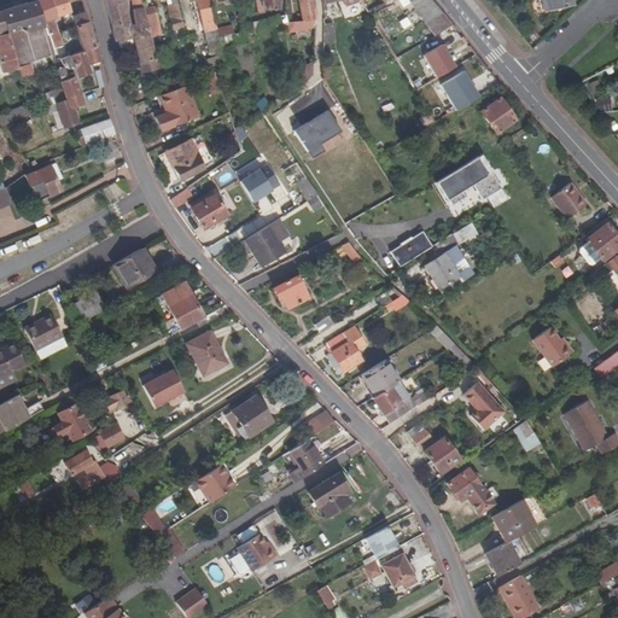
[(53,53),(52,48),(36,0),(1,11),(7,34),(17,64),(53,53)]
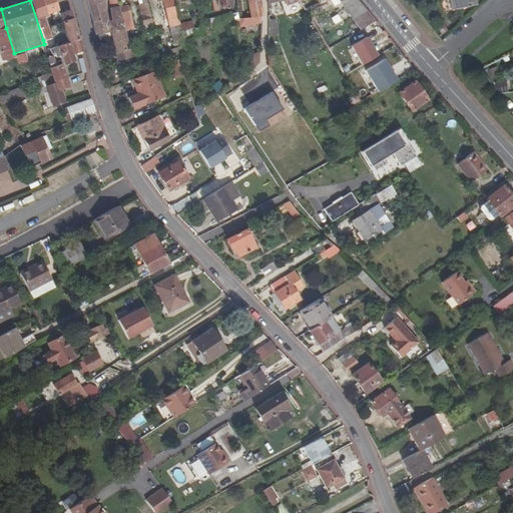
[(54,0),(30,0),(43,40),(51,38),(47,26),(47,25),(44,15),(51,13),(54,20),(60,17),(60,15),(54,0)]
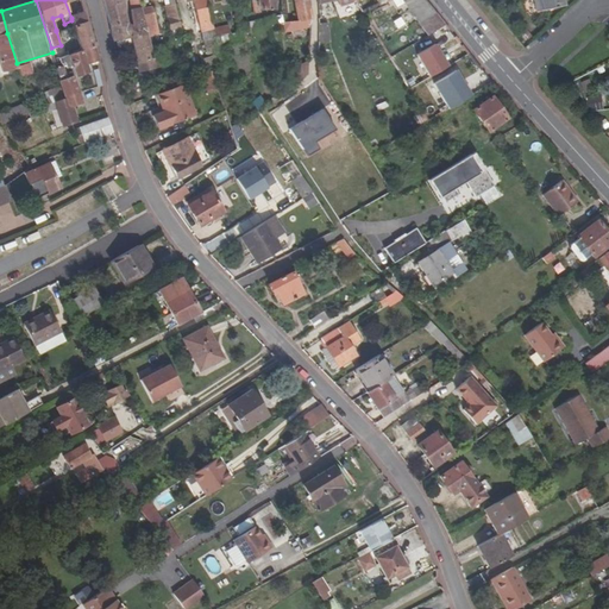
[(131,25),(127,23),(124,2),(105,6),(114,42),(131,38),(140,71),(161,67),(158,57),(155,57),(154,55),(149,37),(142,8),(138,0),(130,0),(131,11),(132,24),(131,25)]
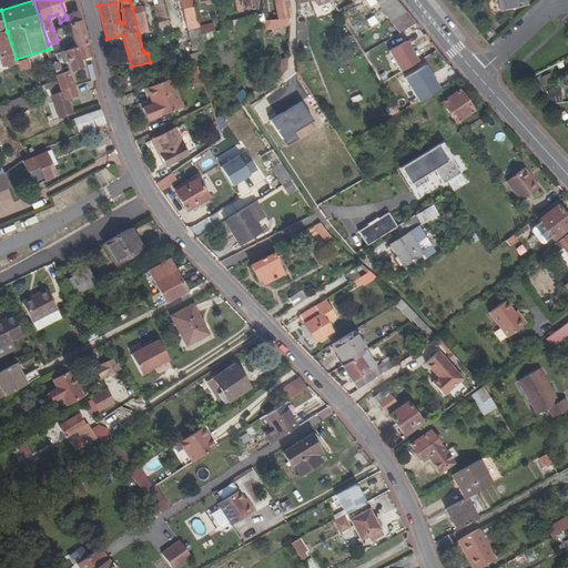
[(180,0),(193,51),(204,48),(201,33),(199,27),(192,0),(174,0),(175,1),(180,0)]
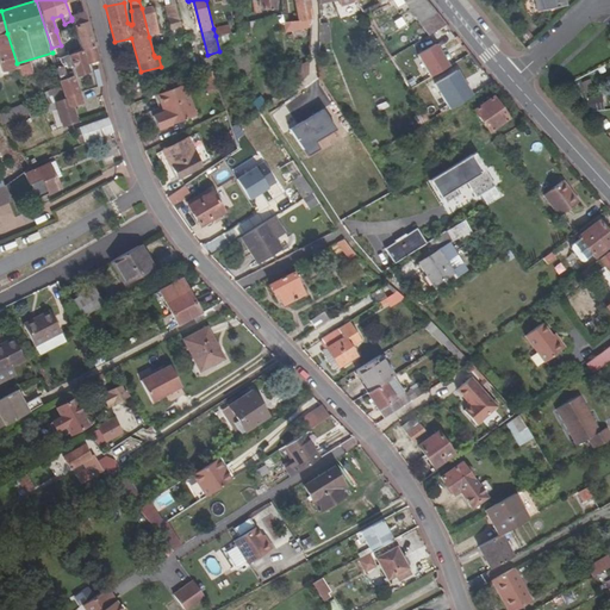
[(253,0),(255,13),(262,12),(261,11),(278,8),(275,0),(253,0)]
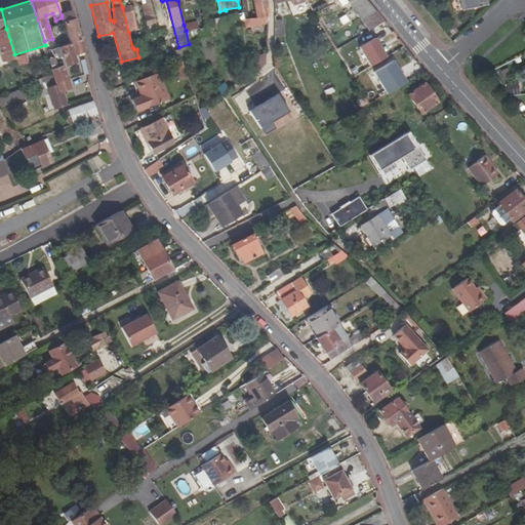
[(270,16),(267,0),(253,0),(256,17),(256,18),(270,16)]
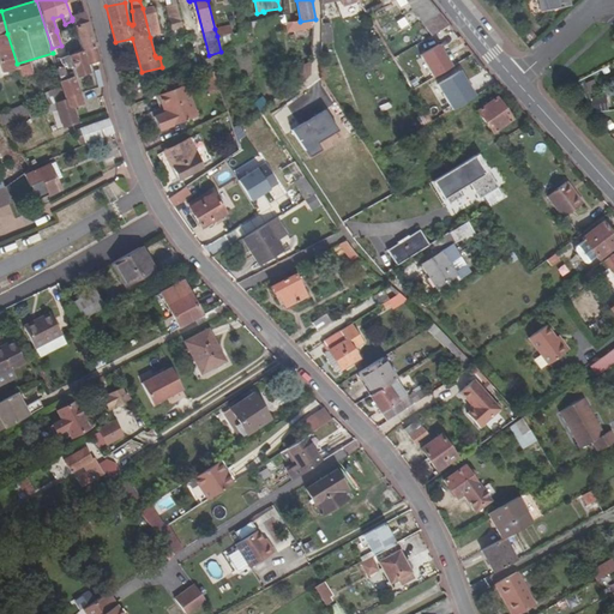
[(450,25),(429,0),(407,0),(410,6),(432,36),(450,25)]
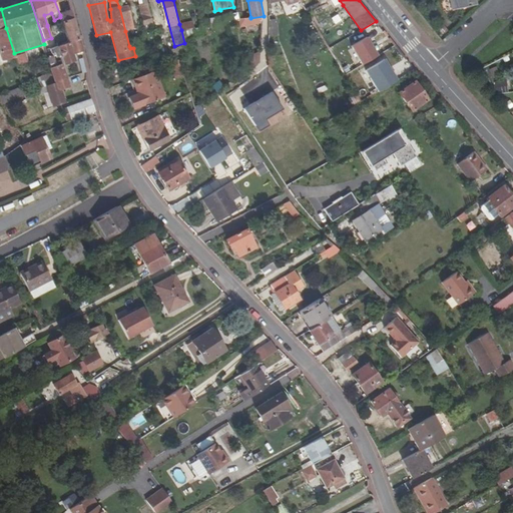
[(450,0),(453,9),(476,4),(475,0),(450,0)]
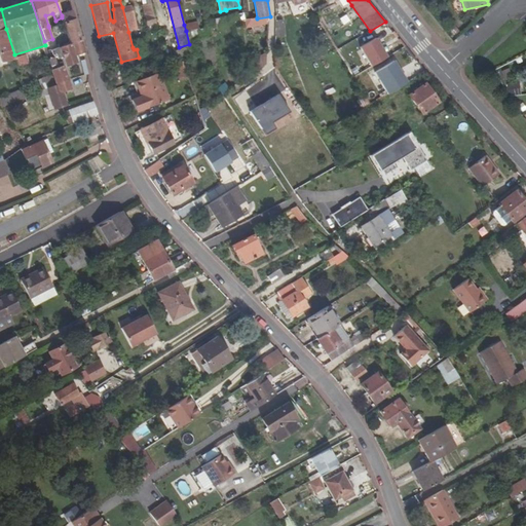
[(156,25),(150,3),(143,5),(147,27),(156,25)]
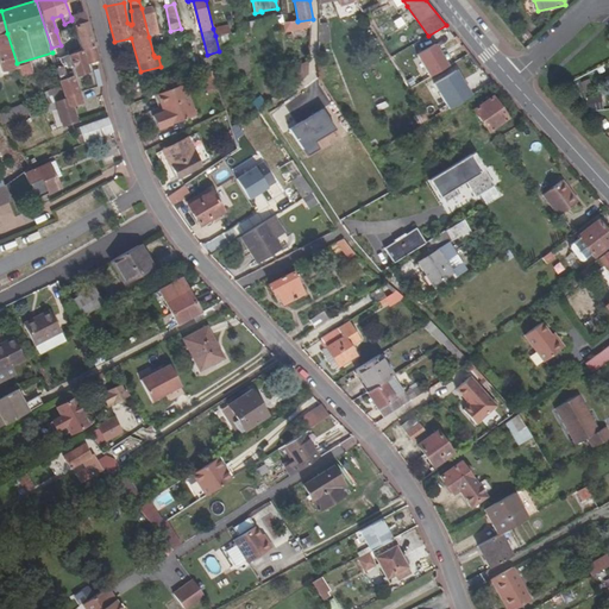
[(152,6),(142,8),(149,37),(159,33),(152,6)]
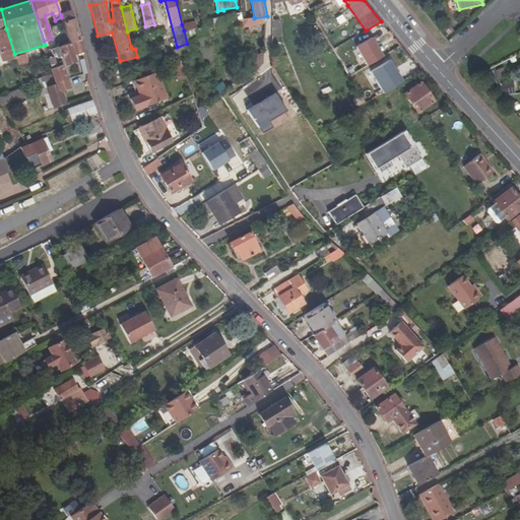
[(63,22),(70,43),(73,53),(83,50),(72,11),(61,15),(61,17),(63,22)]
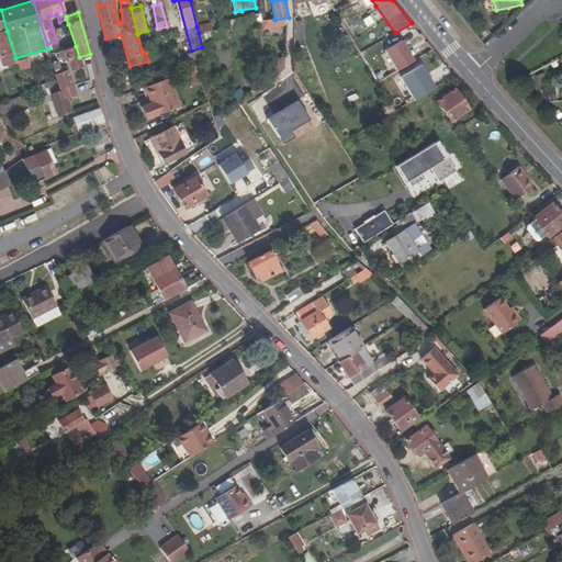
[(251,17),(229,20),(232,27),(247,24),(253,23),(251,17)]
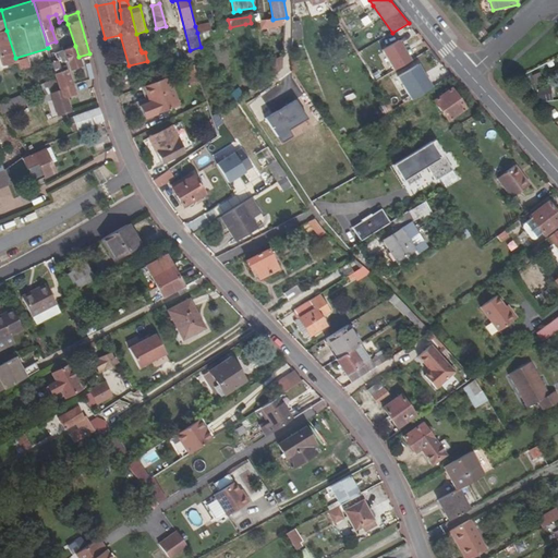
[(287,17),(273,20),(273,19),(261,21),(262,28),(286,26),(287,17)]
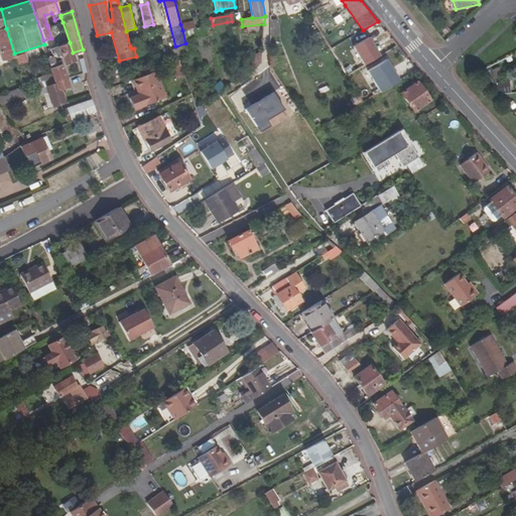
[(279,35),(276,19),(269,20),(269,36),(279,35)]
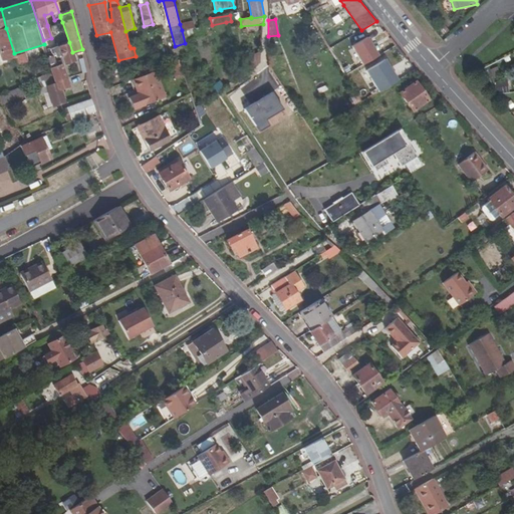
[(69,42),(62,22),(50,26),(57,46),(69,42)]
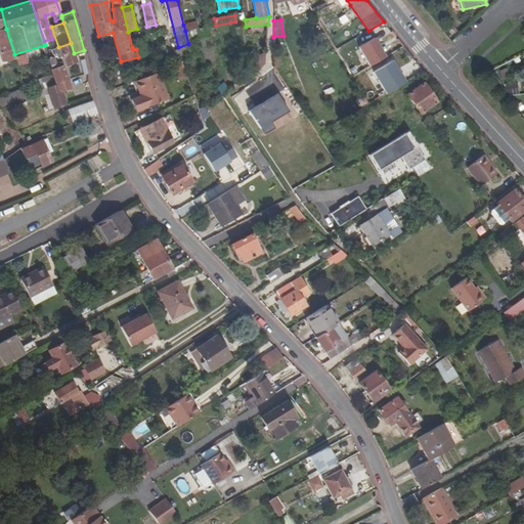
[(185,31),(198,29),(197,23),(183,25),(185,31)]
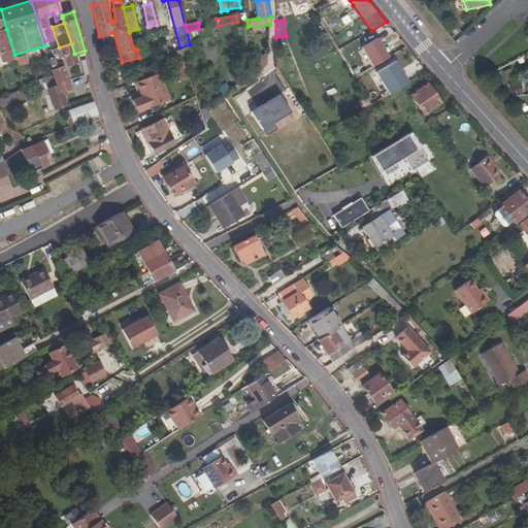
[(14,58),(14,55),(6,29),(0,30),(0,54),(2,63),(15,59),(14,58)]
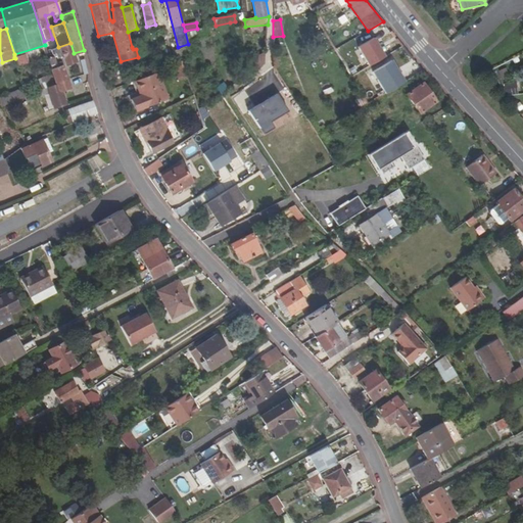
[(369,65),(384,57),(373,38),(358,47),(369,65)]
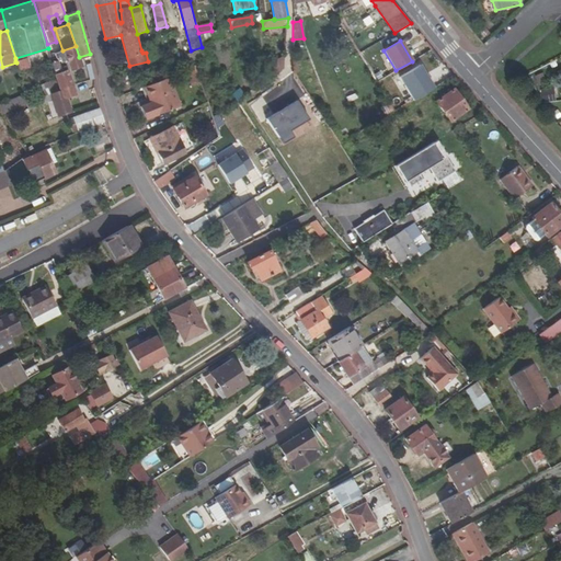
[(82,65),(79,57),(76,46),(63,50),(54,54),(56,58),(59,57),(61,61),(66,60),(69,69),(82,65)]
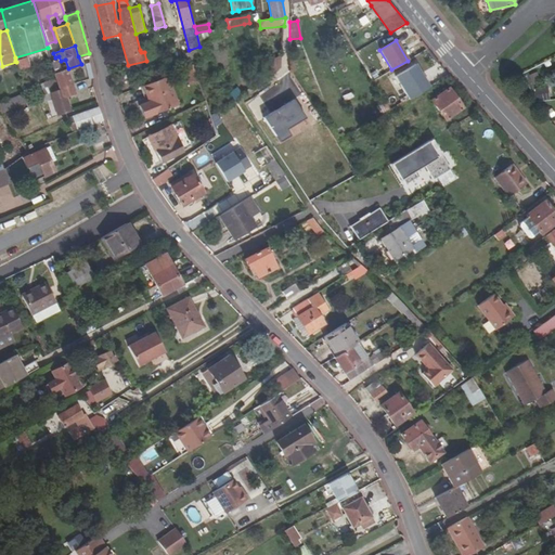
[(282,55),(266,63),(269,76),(281,71),(282,55)]
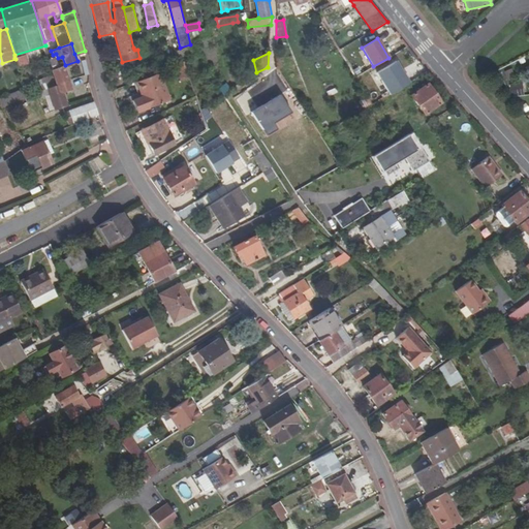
[(28,64),(25,55),(14,58),(16,59),(18,67),(28,64)]
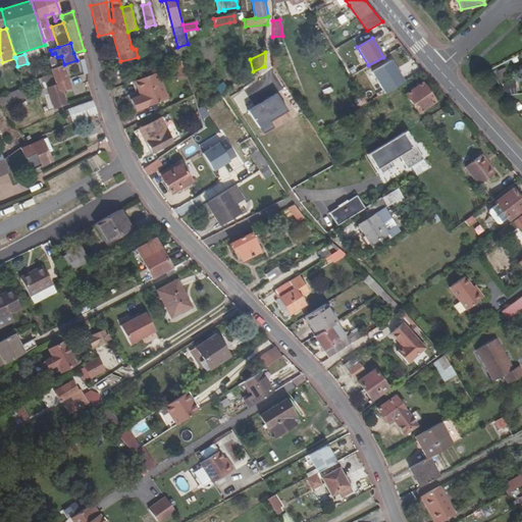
[(48,58),(56,83),(46,87),(49,93),(53,106),(57,105),(65,102),(61,90),(63,90),(69,88),(63,68),(62,64),(57,66),(56,63),(54,57),(53,57),(48,58)]
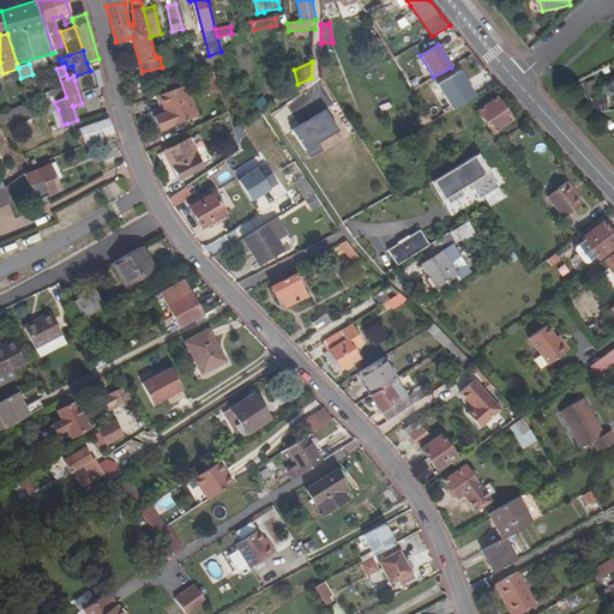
[(452,109),(475,96),(459,71),(437,83),(452,109)]
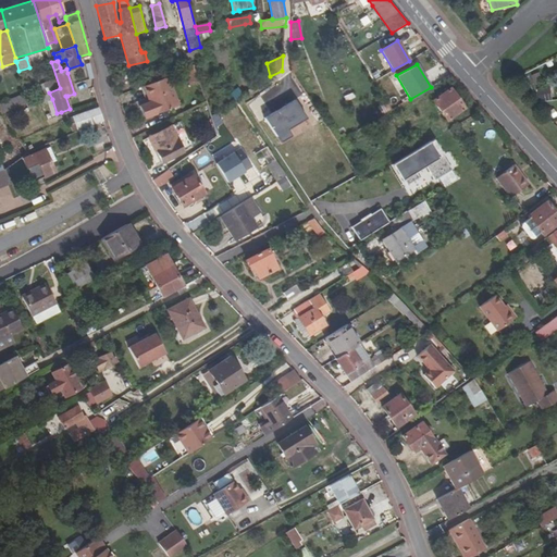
[(151,100),(150,101),(137,107),(143,120),(177,106),(165,76),(153,82),(144,86),(148,97),(150,97),(151,100)]
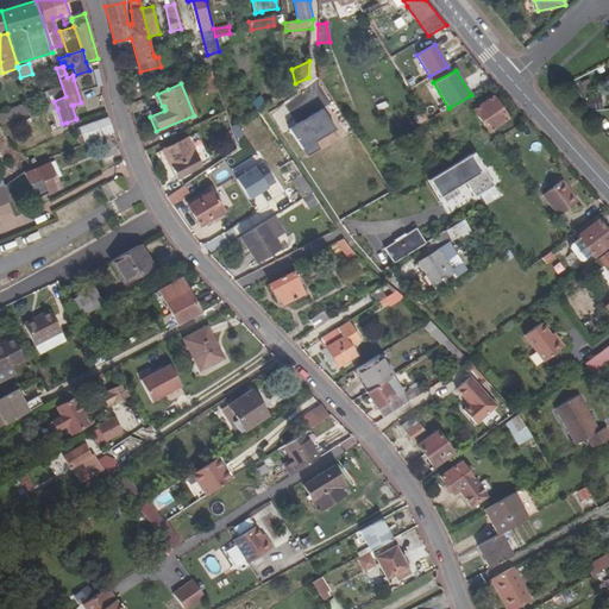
[(602,94),(586,96),(589,111),(604,108),(602,94)]
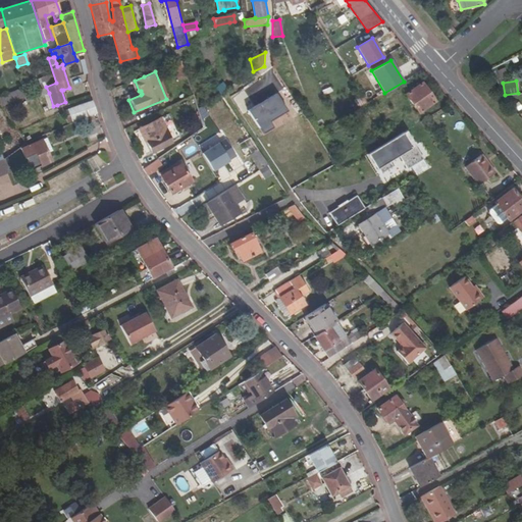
[(222,82),(213,88),(219,96),(227,90),(222,82)]
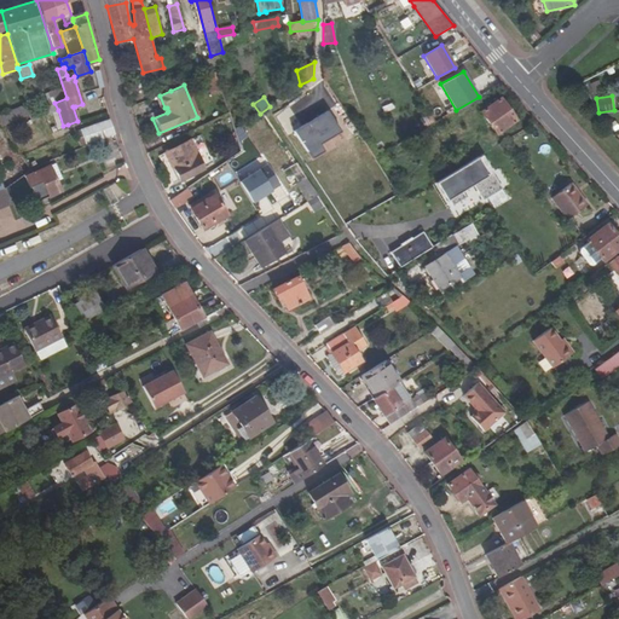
[(516,120),(501,98),(480,111),(497,134),(516,120)]
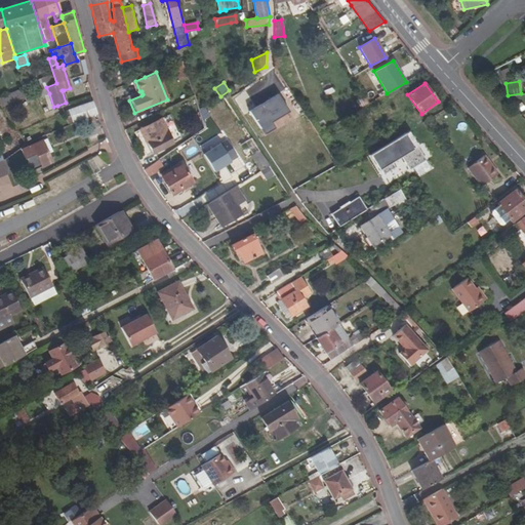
[(38,97),(49,93),(46,87),(36,92),(38,97)]
